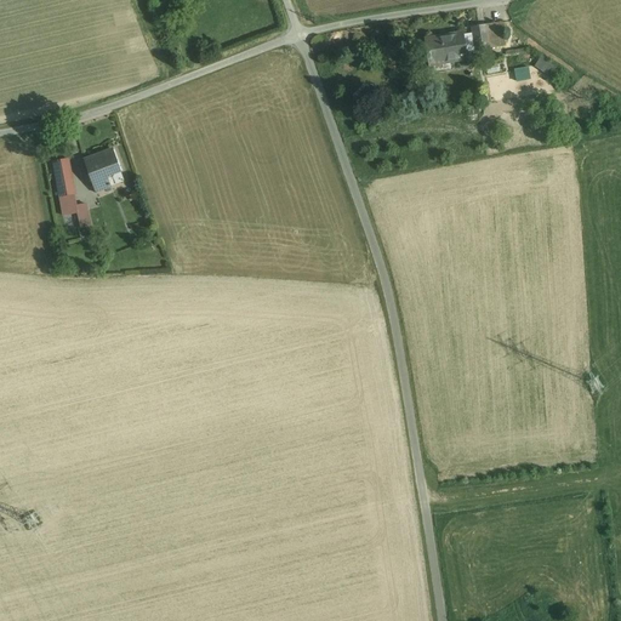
[(495,21),(472,24),(478,56),(501,52),(495,21)]
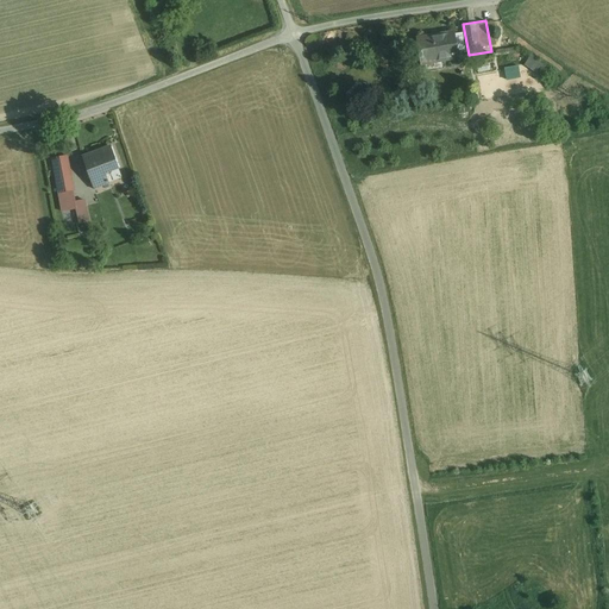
[(454,30),(418,37),(422,64),(427,63),(428,70),(444,67),(443,61),(459,58),(454,30)]
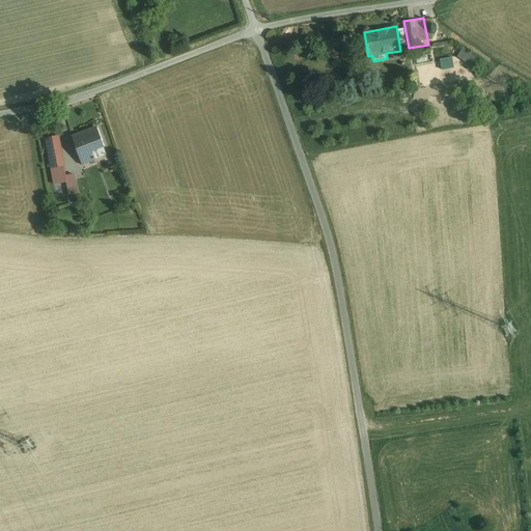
[(460,59),(474,64),(478,54),(465,48),(460,59)]
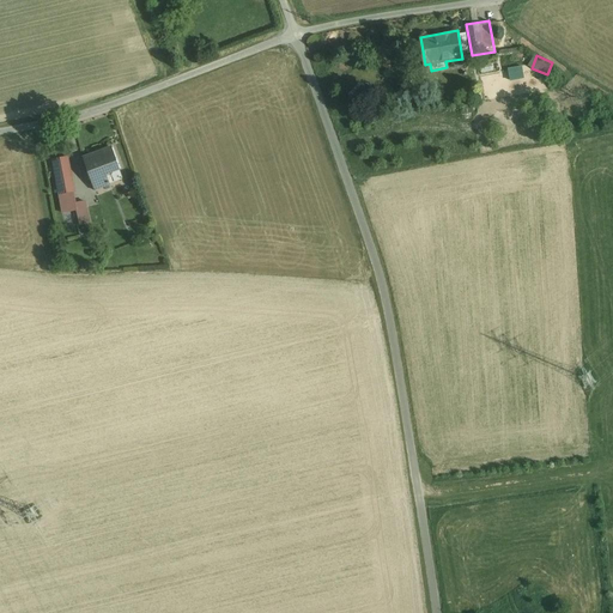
[(113,147),(83,159),(91,180),(105,174),(120,169),(113,147)]
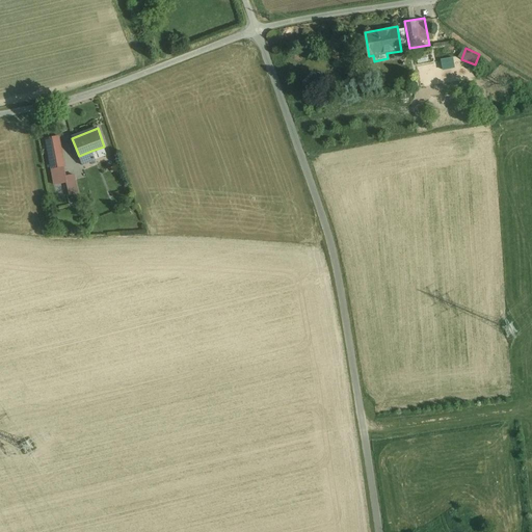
[(58,140),(47,142),(52,169),(63,166),(58,140)]
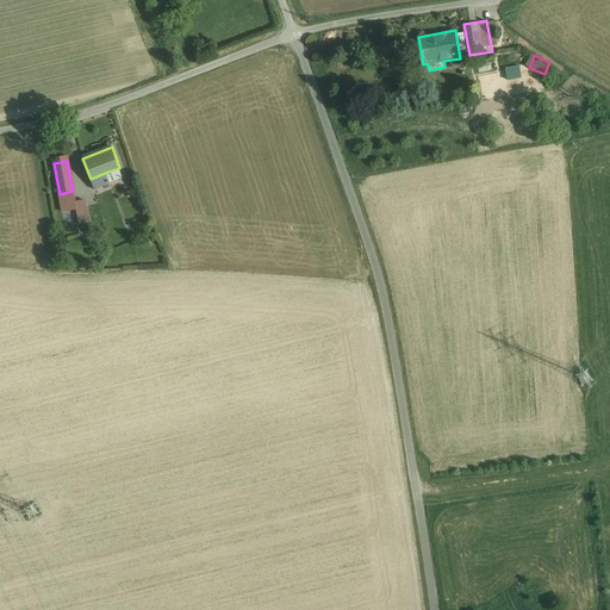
[(105,173),(91,179),(94,188),(110,184),(105,173)]
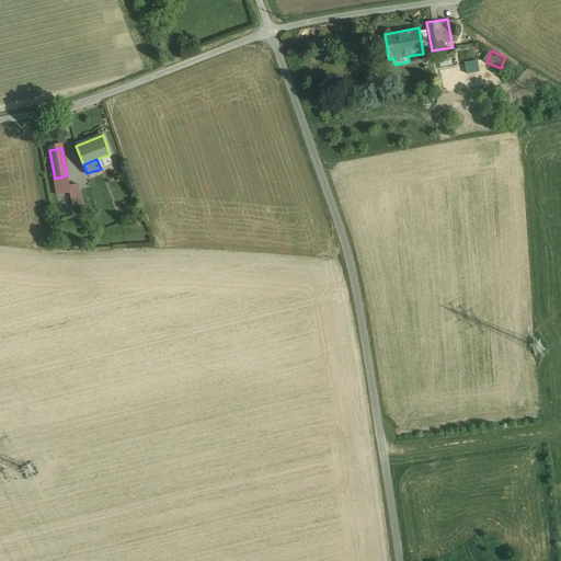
[(67,175),(55,179),(58,194),(70,192),(69,185),(67,175)]
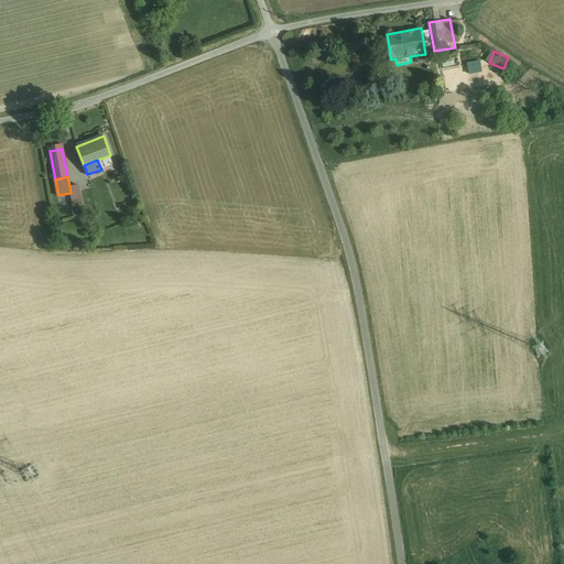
[(69,186),(71,193),(73,203),(84,201),(79,184),(69,186)]
